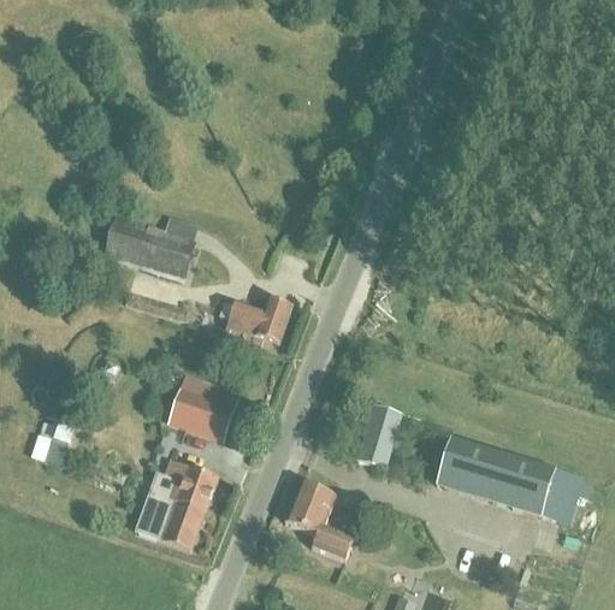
[(167,214),(163,230),(119,215),(106,253),(184,278),(196,241),(191,240),(196,224),(167,214)]
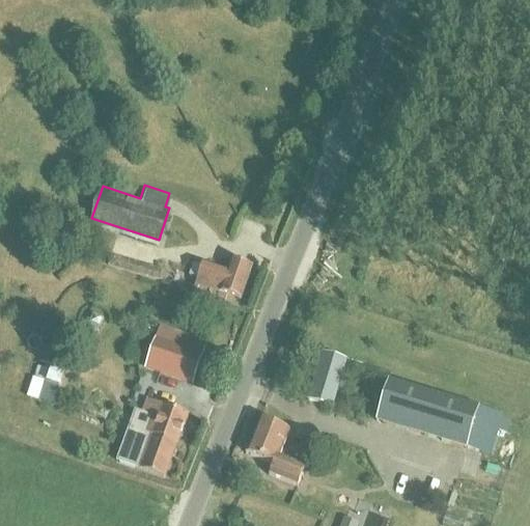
[(113,253),(111,259),(145,269),(147,263),(113,253)]
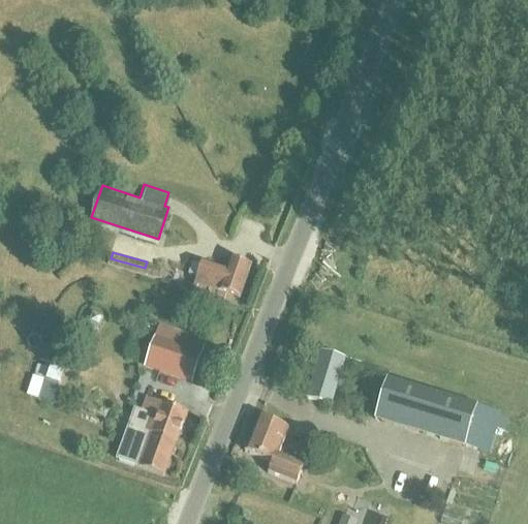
[(192,273),(198,276),(194,285),(225,296),(227,289),(241,295),(252,263),(230,254),(225,269),(204,262),(203,263),(196,260),(192,273)]
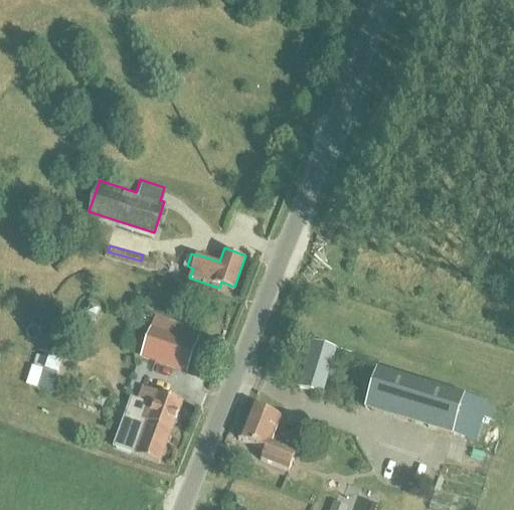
[(187,368),(197,340),(152,325),(142,352),(187,368)]
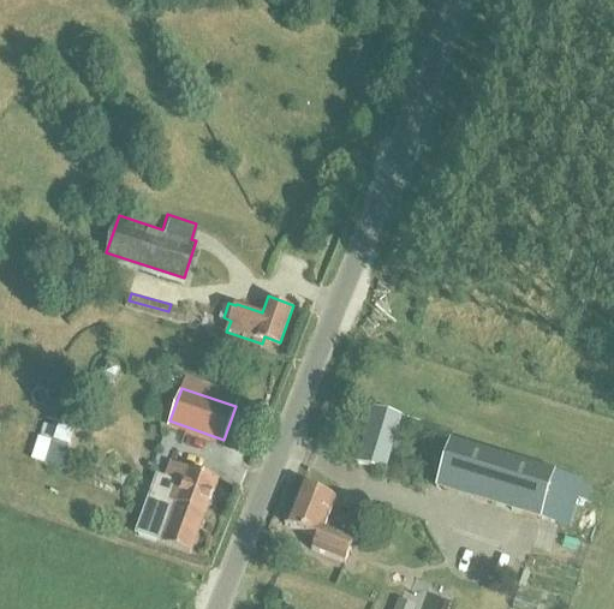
[(358,459),(385,467),(400,412),(374,404),(358,459)]
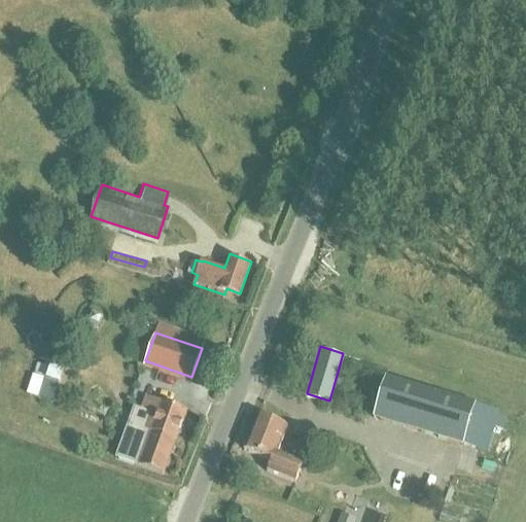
[(39,394),(55,398),(64,366),(48,360),(39,394)]
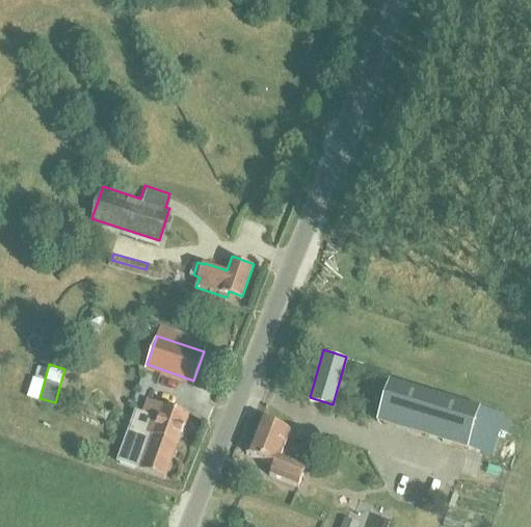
[(378,418),(467,445),(479,405),(391,378),(378,418)]
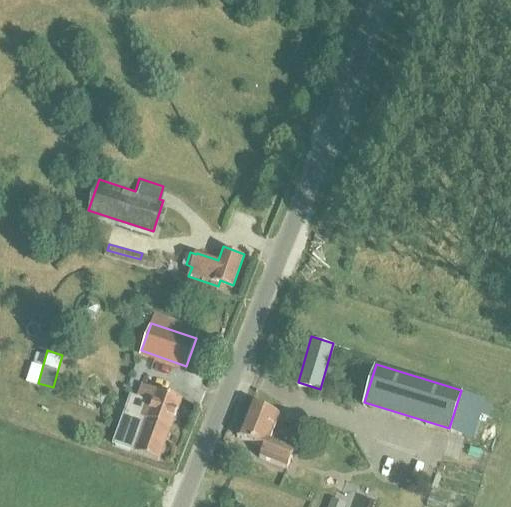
[(133,394),(116,443),(131,448),(158,458),(170,425),(171,425),(182,396),(144,383),(139,396),(133,394)]
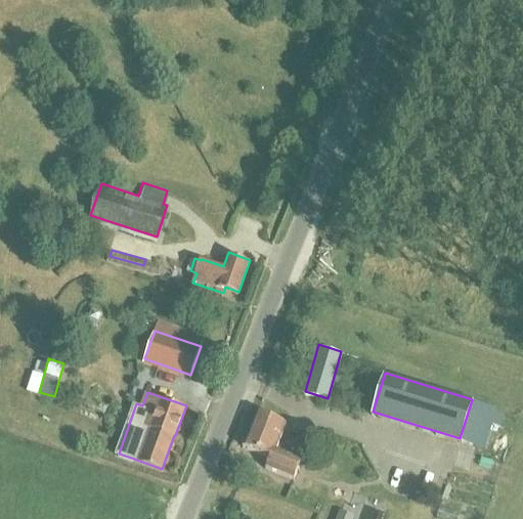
[(268,463),(296,473),(302,456),(276,446),(287,422),(257,411),(245,443),(272,453),(268,463)]
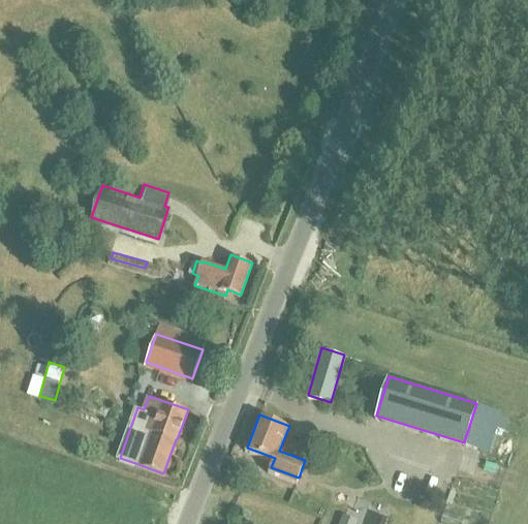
[(381,523),(389,506),(372,500),(363,523),(381,523)]
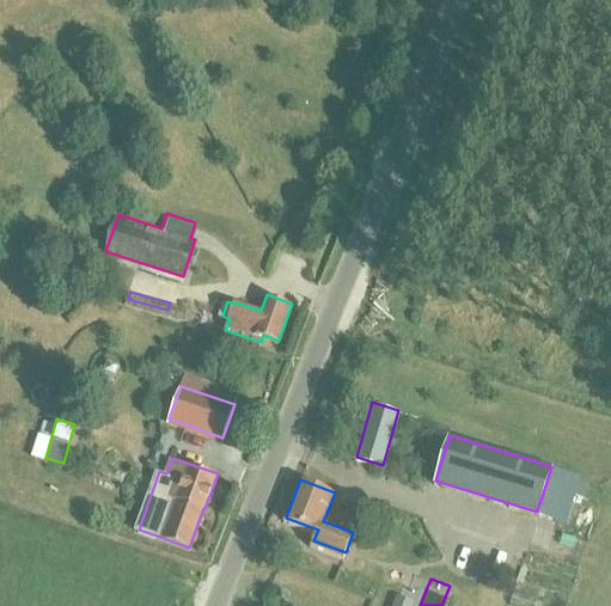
[(410,605),(416,591),(403,586),(396,605),(410,605)]
